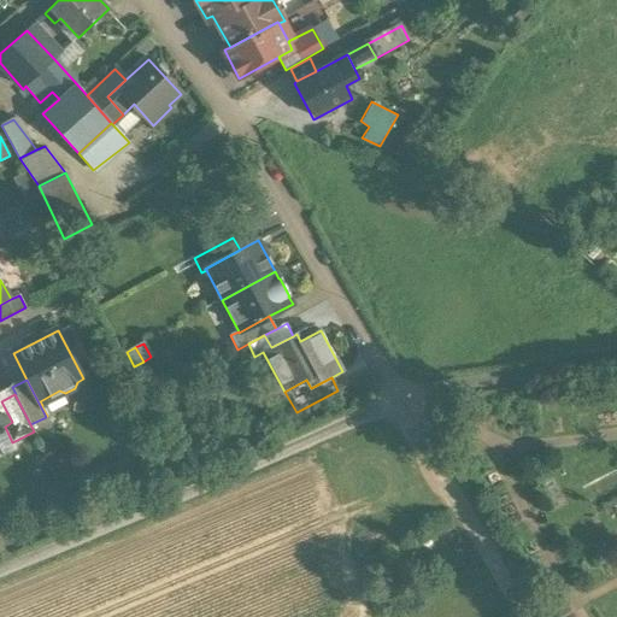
[(1,401),(0,399),(0,428),(5,427),(5,425),(12,422),(1,401)]
